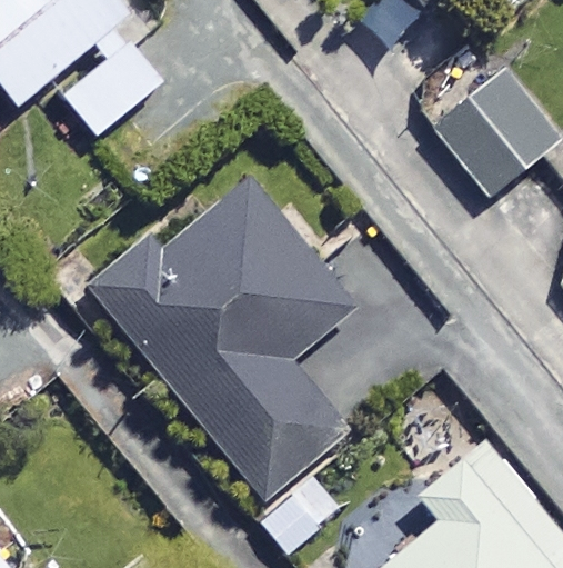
[(0,0),(0,71),(18,93),(123,8),(117,0),(0,0)]
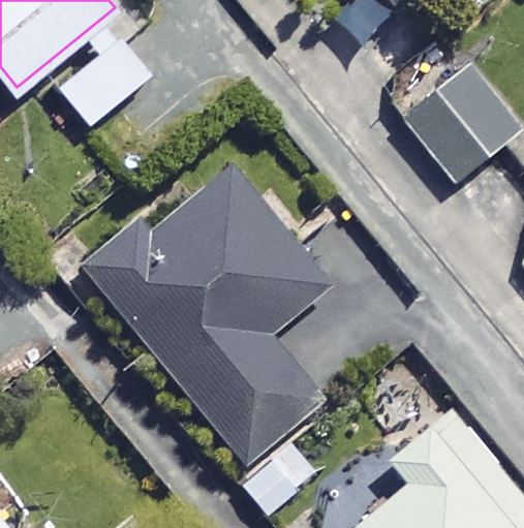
[(151,75),(111,25),(87,43),(95,53),(55,86),(62,95),(48,106),(73,138),(151,75)]
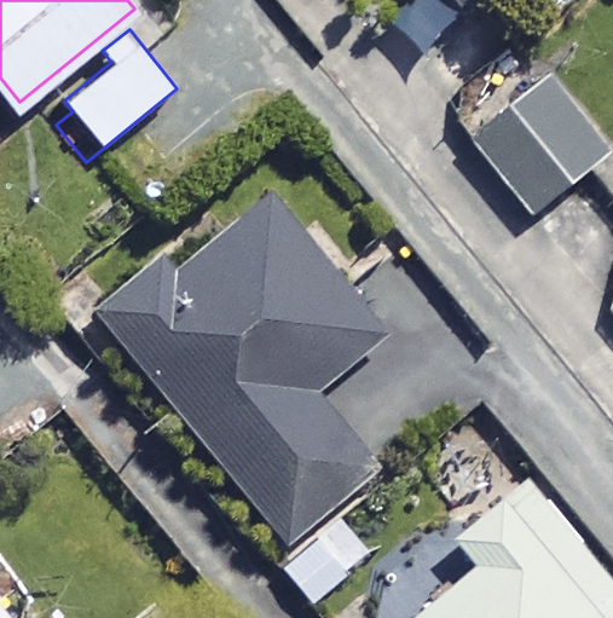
[(612,148),(554,74),(470,140),(532,218),(612,154),(612,148)]
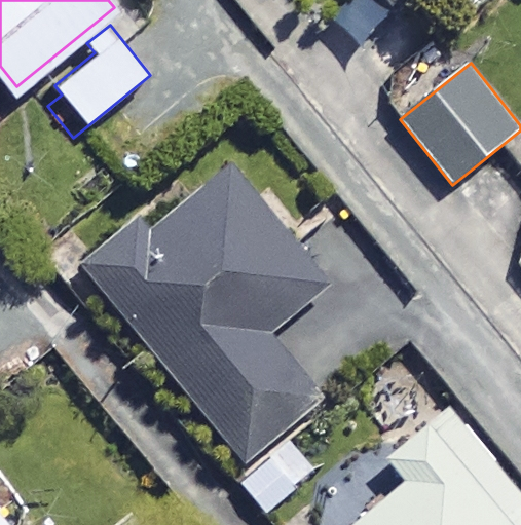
[(325,285),(232,166),(151,230),(143,219),(86,263),(240,460),(323,397),(269,329),(325,285)]
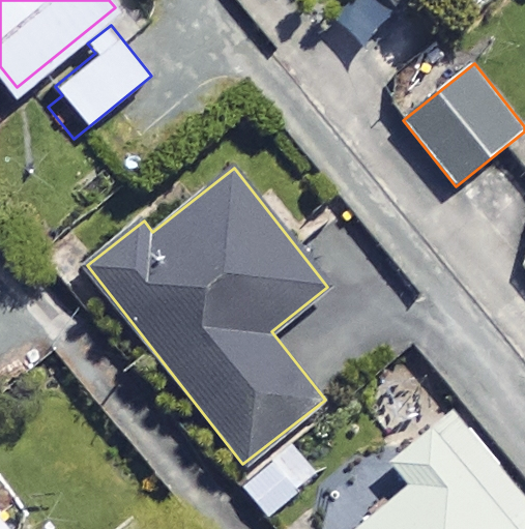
[(524,504),(448,412),(390,461),(408,482),(351,528),(524,528),(524,504)]
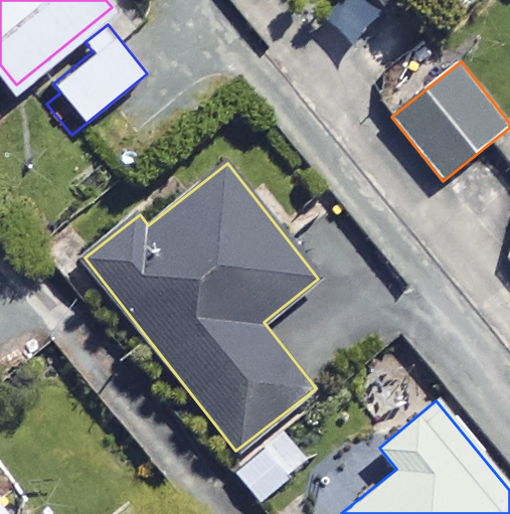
[(310,459),(285,431),(236,472),(263,501),(310,459)]
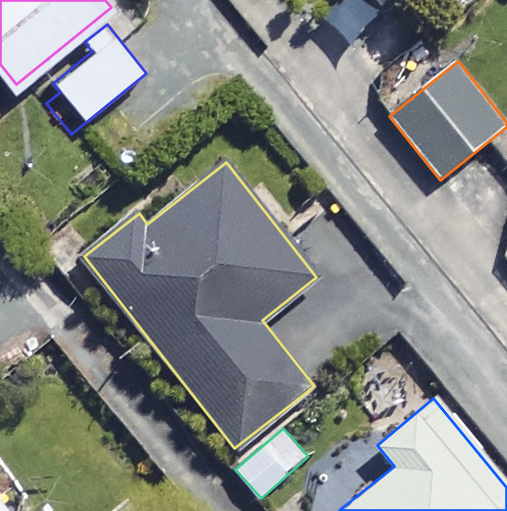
[(9,510),(0,498),(0,510),(9,510)]
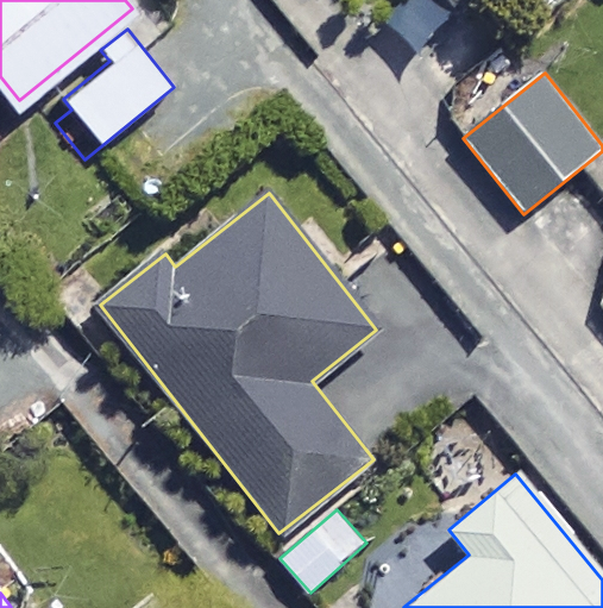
All buildings are outlined.
